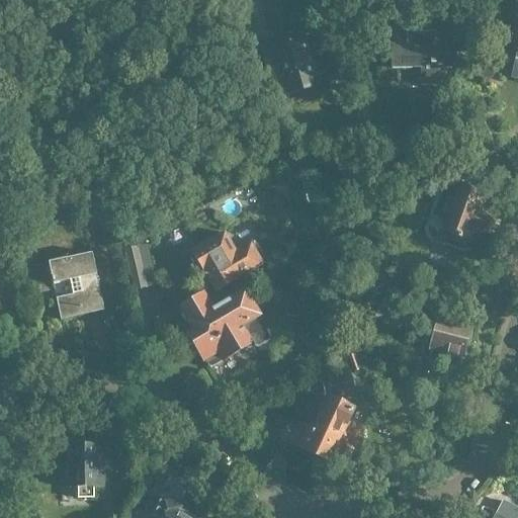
[(421,29),(391,30),(392,62),(406,62),(406,67),(421,67),(421,86),(446,86),(446,65),(451,65),(450,34),(430,34),(430,37),(421,37),(421,29)]
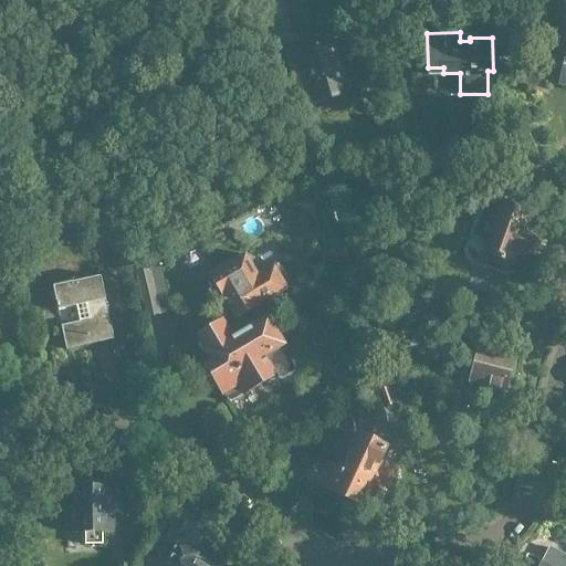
[(301,59),(287,62),(300,103),(312,98),(314,103),(347,93),(333,42),(299,52),(301,59)]
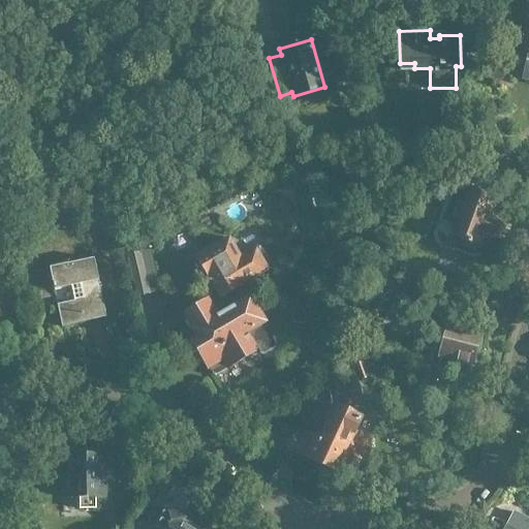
[(508,69),(492,58),(480,74),(498,86),(508,69)]
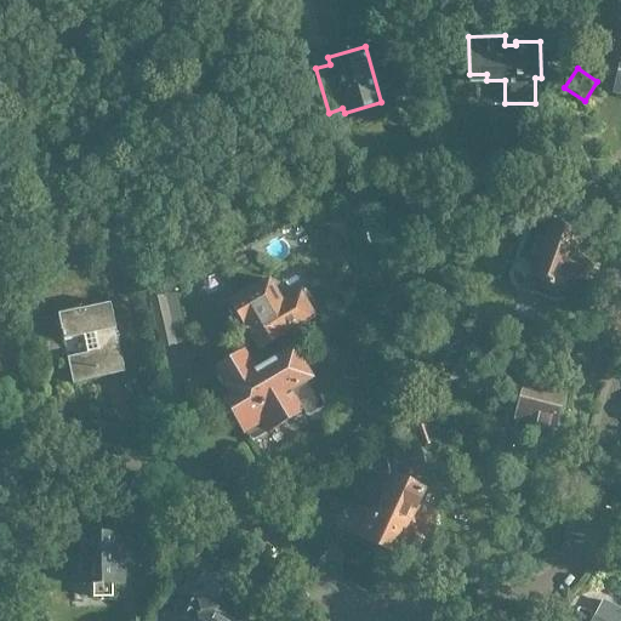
[(400,81),(405,101),(420,97),(415,78),(400,81)]
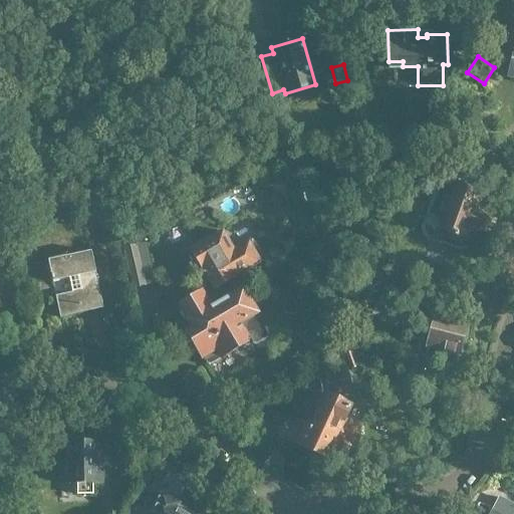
[(486,197),(456,186),(452,197),(445,195),(439,211),(446,214),(440,229),(450,233),(448,239),(461,244),(463,238),(465,238),(469,227),(490,234),(495,220),(480,214),(486,197)]
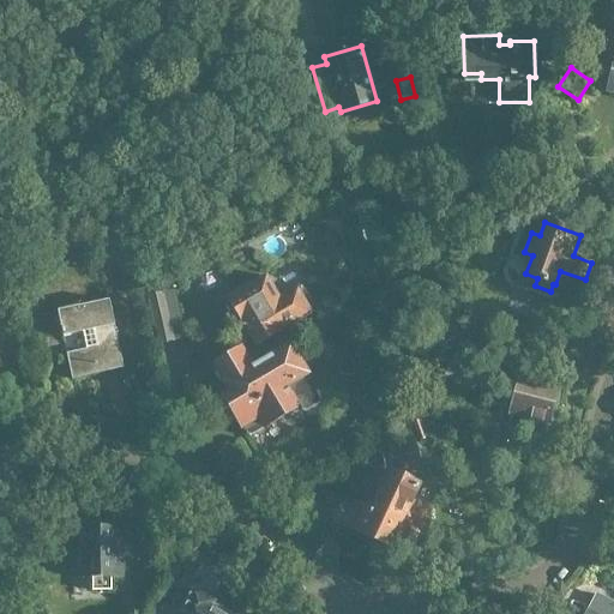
[(317,307),(302,283),(280,295),(266,272),(228,295),(256,342),(317,307)]
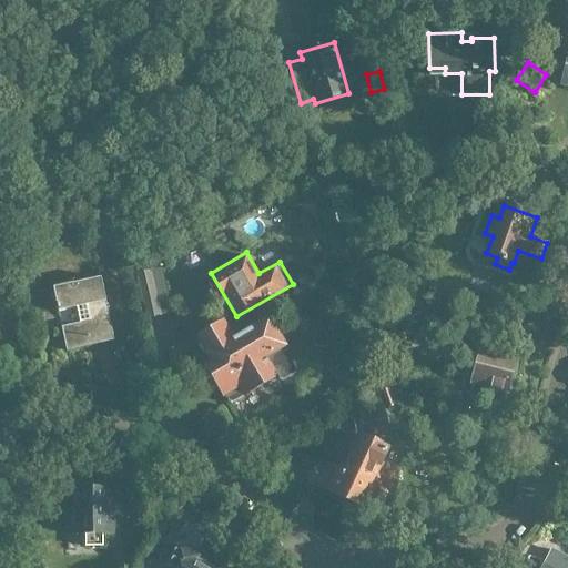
[(118,257),(122,272),(137,267),(132,253),(118,257)]
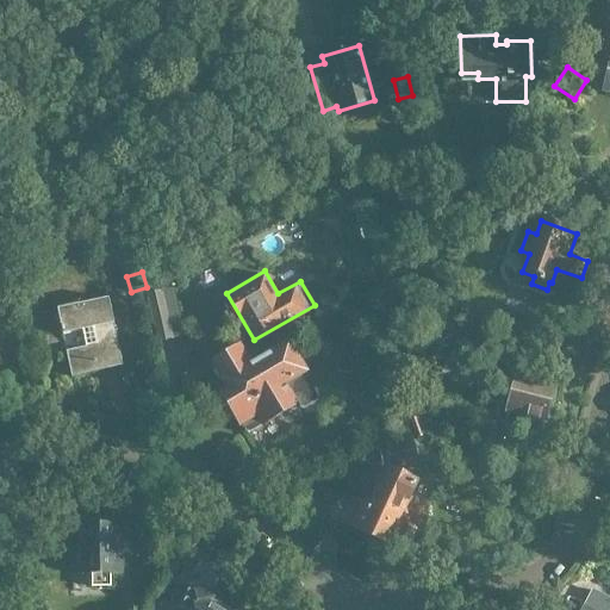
[(123,366),(109,297),(57,307),(63,335),(81,331),(85,348),(67,352),(72,377),(123,366)]
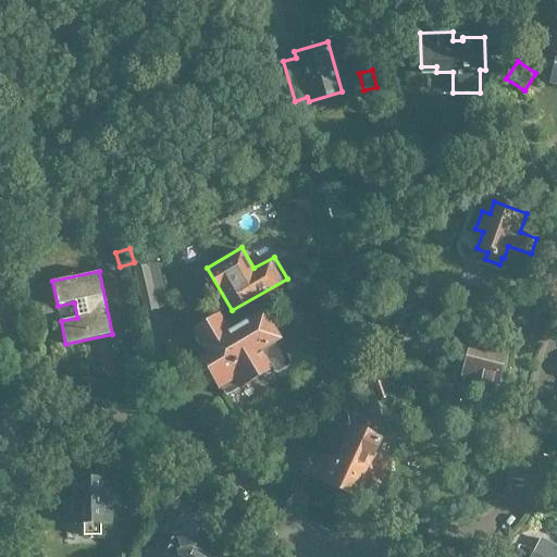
[(160,300),(153,275),(139,279),(145,304),(160,300)]
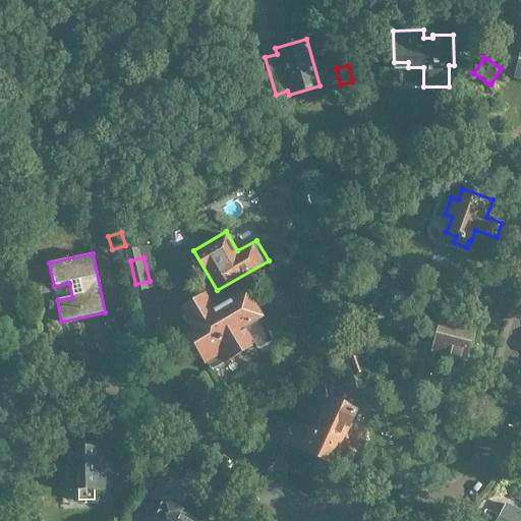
[(261,349),(272,343),(273,337),(246,292),(214,310),(205,295),(183,308),(185,310),(183,311),(182,315),(186,322),(191,322),(196,331),(189,335),(211,370),(254,345),(257,349),(261,349)]
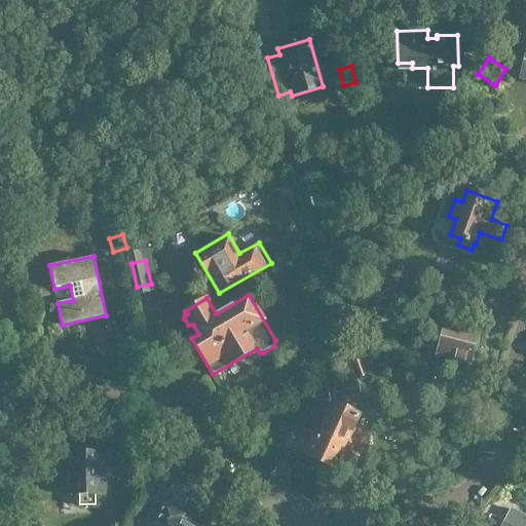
[(403,322),(402,306),(402,304),(382,305),(383,323),(403,322)]
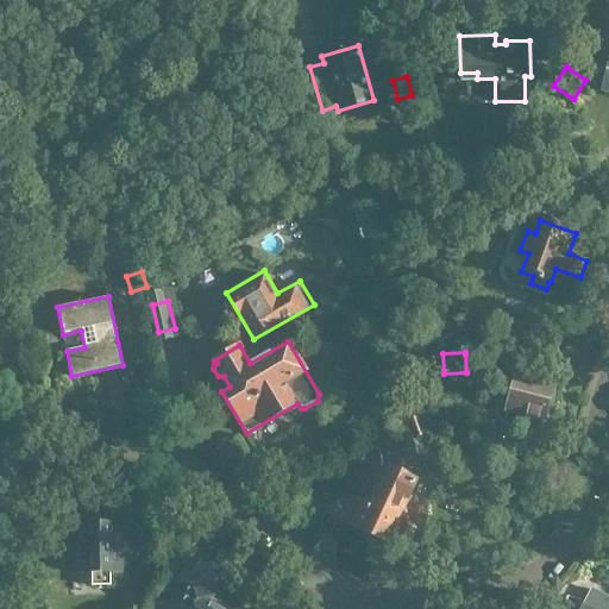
[(553,384),(516,375),(507,413),(521,416),(518,431),(539,435),(544,422),(553,384)]
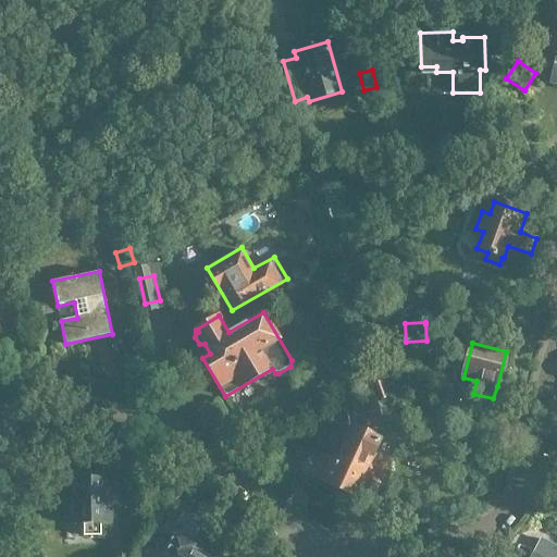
[(372,503),(391,461),(375,454),(381,441),(354,428),(337,462),(323,457),(314,475),(327,482),(327,483),(355,496),(356,495),(372,503)]
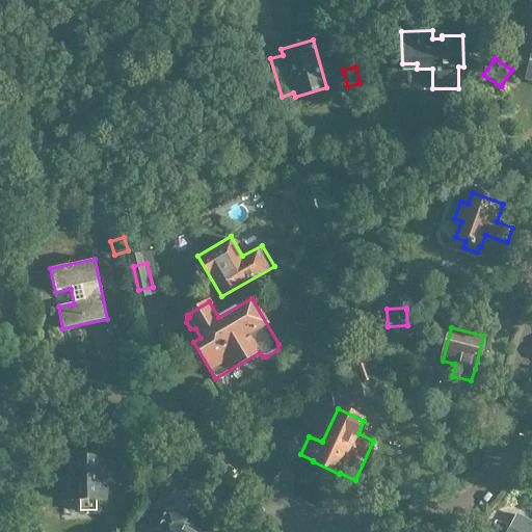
[(129,484),(129,460),(106,460),(106,458),(71,458),(71,502),(80,502),(80,512),(97,512),(97,502),(106,502),(106,474),(115,474),(115,484),(129,484)]
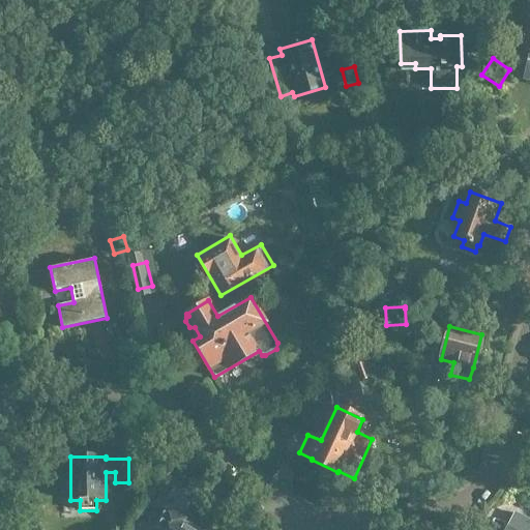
[(196,529),(183,523),(185,520),(168,510),(156,529),(196,529)]
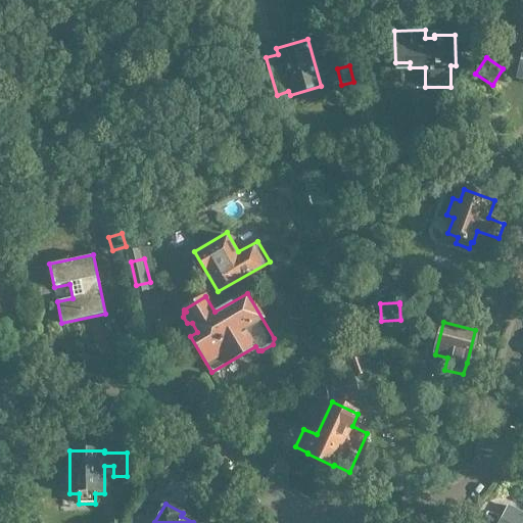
[(511,522),(522,522),(522,514),(509,507),(503,519),(511,522)]
